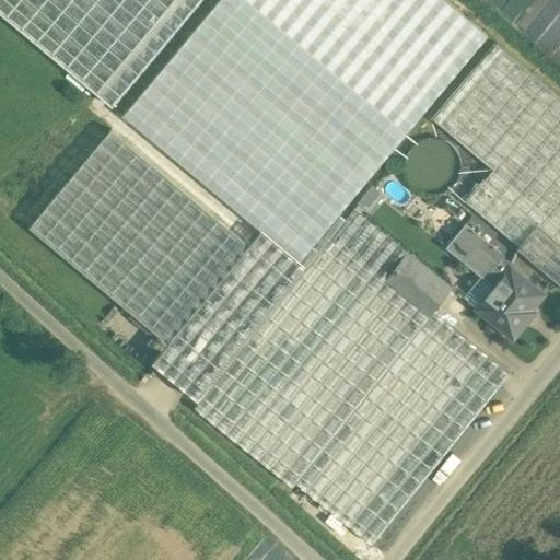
[(200,0),(0,0),(0,12),(113,106),(200,0)]
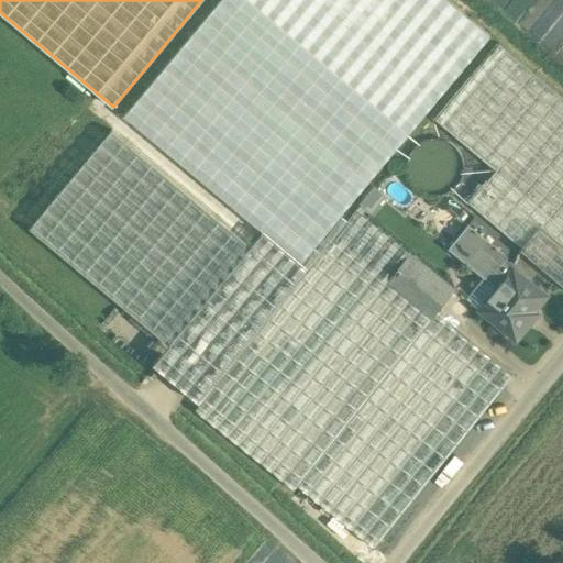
[(490,35),(448,0),(220,0),(123,117),(263,232),(300,263),(341,214),(490,35)]
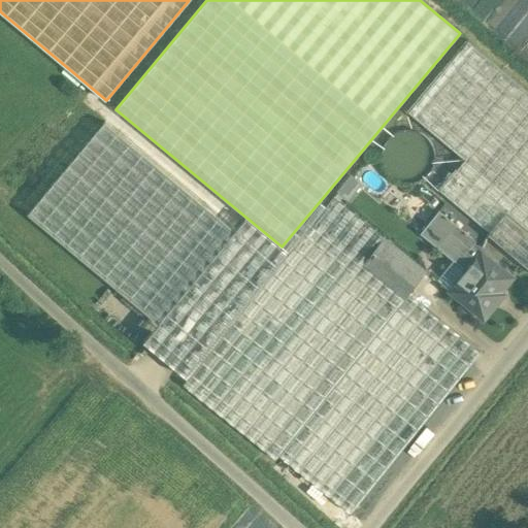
[(439,191),(527,264),(527,90),(468,40),(408,112),(465,160),(439,191)]
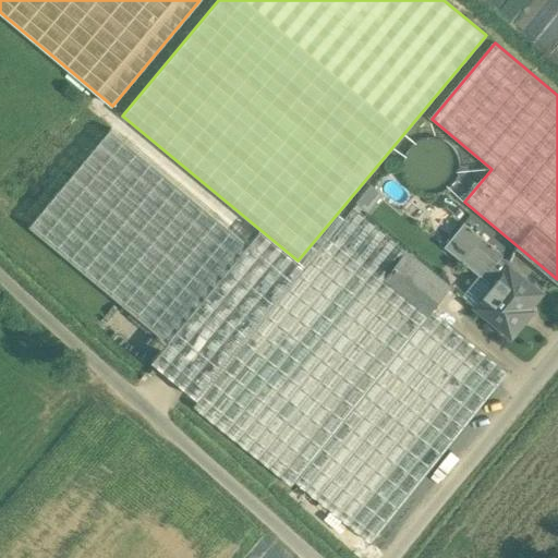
[(250,243),(111,129),(29,227),(168,341),(250,243)]
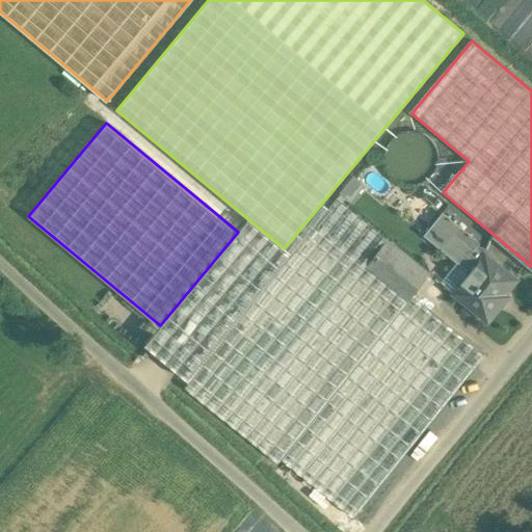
[(189,380),(184,387),(278,462),(282,459),(354,516),(484,355),(410,296),(430,272),(337,197),(328,208),(189,380)]
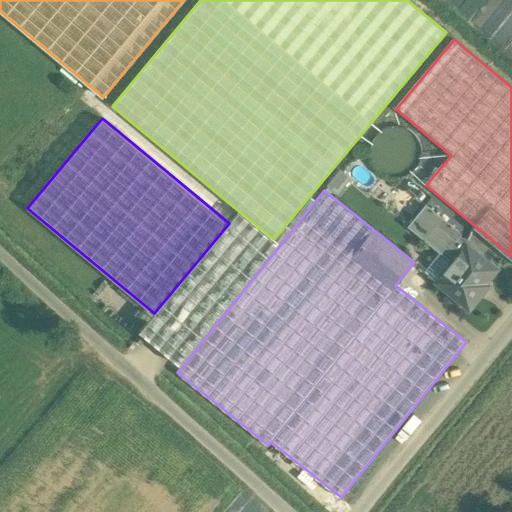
[(229,223),(154,313),(140,331),(182,366),(316,200),(310,195),(273,239),(239,211),(229,223)]
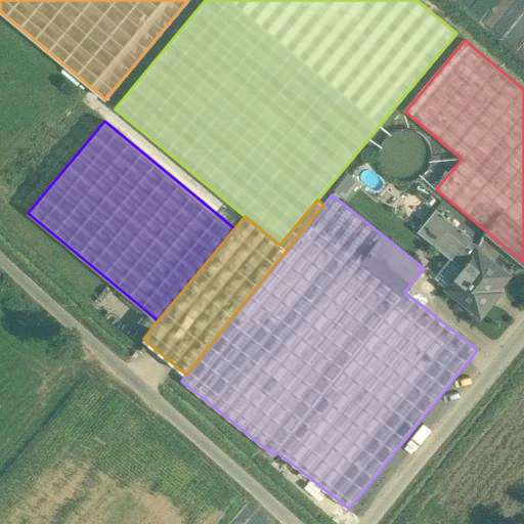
[(450,258),(464,268),(477,251),(469,244),(472,239),(435,210),(418,231),(450,258)]
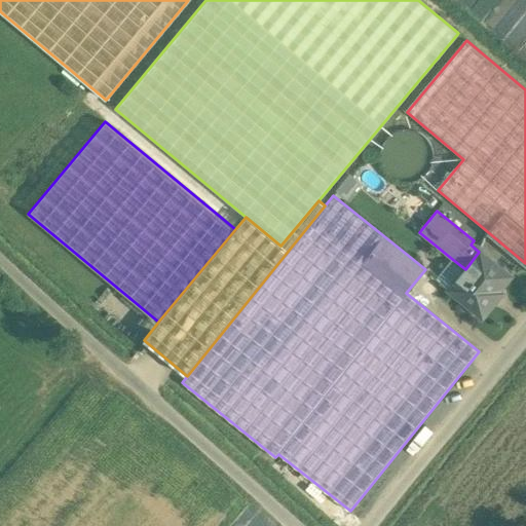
[(449,289),(482,316),(494,302),(491,299),(510,275),(480,251),(479,252),(465,269),(449,289)]
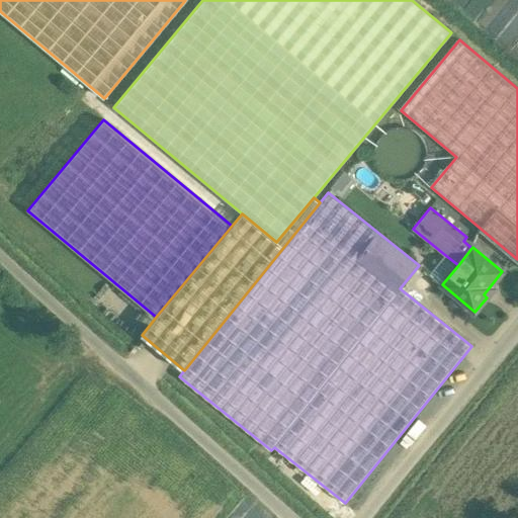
[(429,274),(442,284),(458,265),(445,255),(429,274)]
